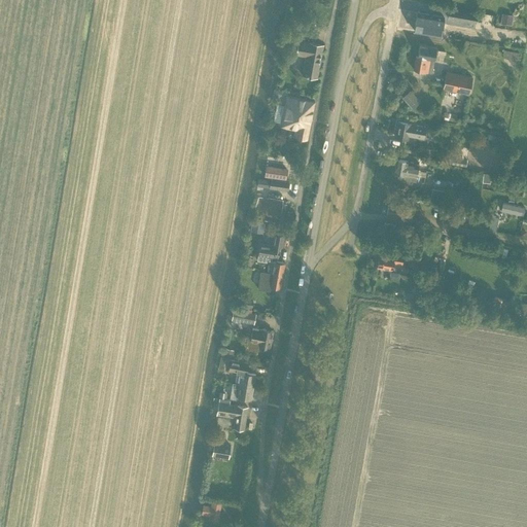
[(418,18),(416,28),(434,31),(437,12),(419,9),(417,18),(418,18)]
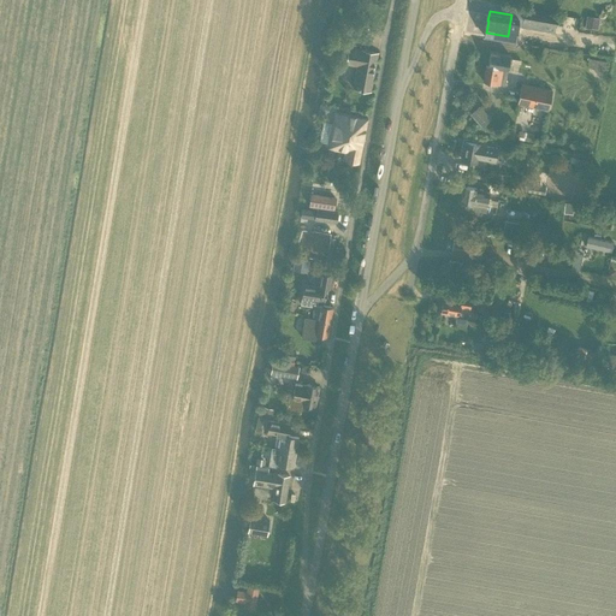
[(560,17),(526,11),(523,21),(557,27),(560,17)]
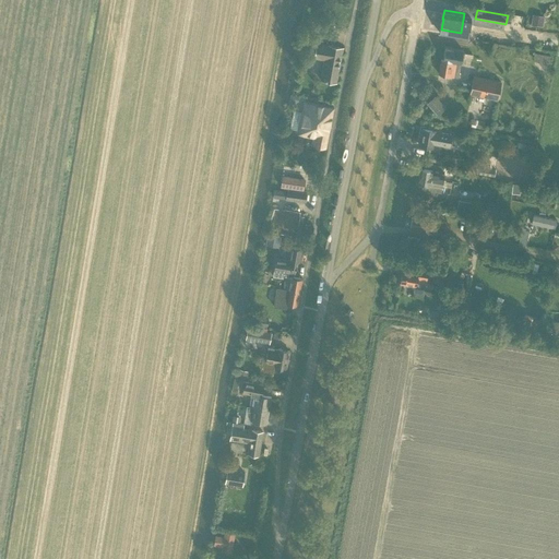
[(532,25),(543,26),(544,16),(533,15),(532,25)]
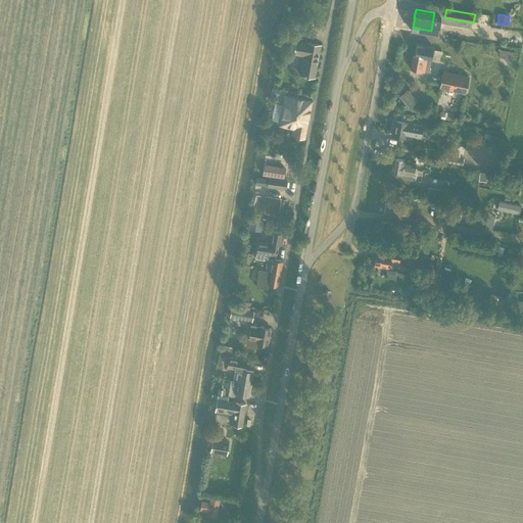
[(303,55),(300,74),(316,77),(321,45),(296,40),(294,54),(303,55)]
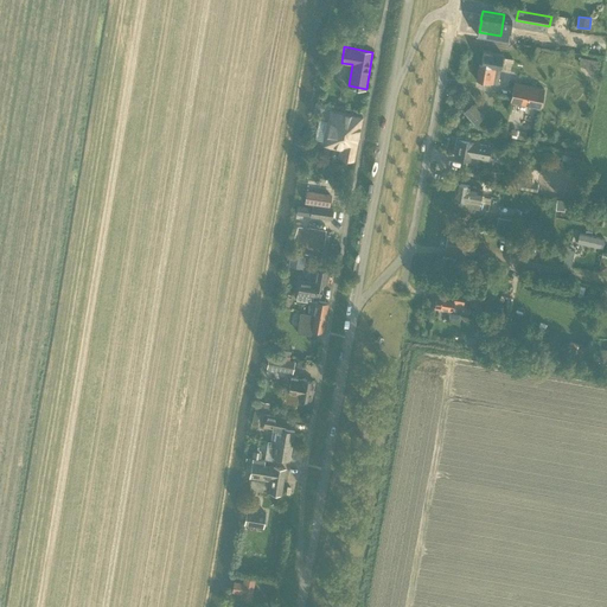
[(479,65),(477,80),(494,83),(498,83),(499,77),(500,69),(503,55),(484,51),(481,65),(479,65)]
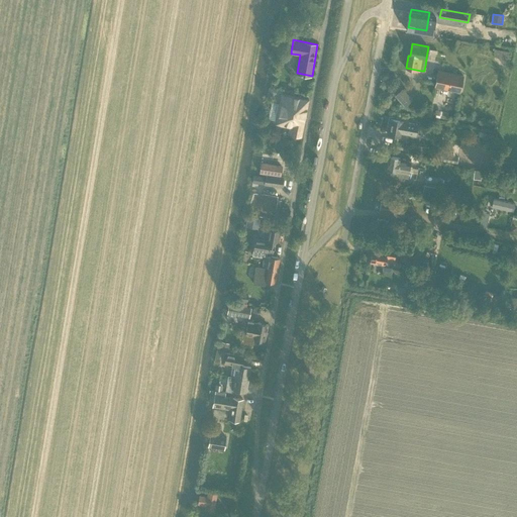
[(511,50),(495,47),(494,56),(500,57),(504,62),(508,63),(511,50)]
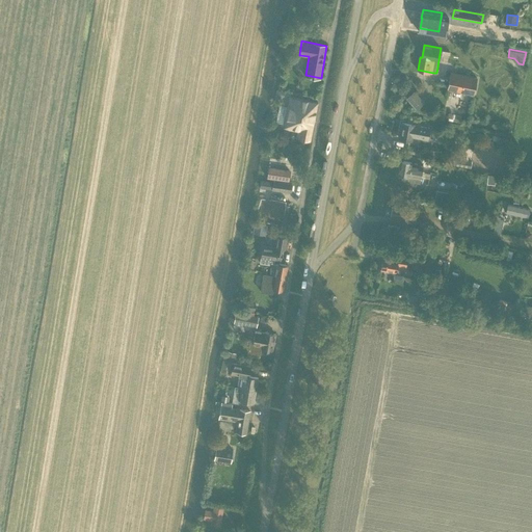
[(477,77),(451,72),(447,90),(474,96),(477,77)]
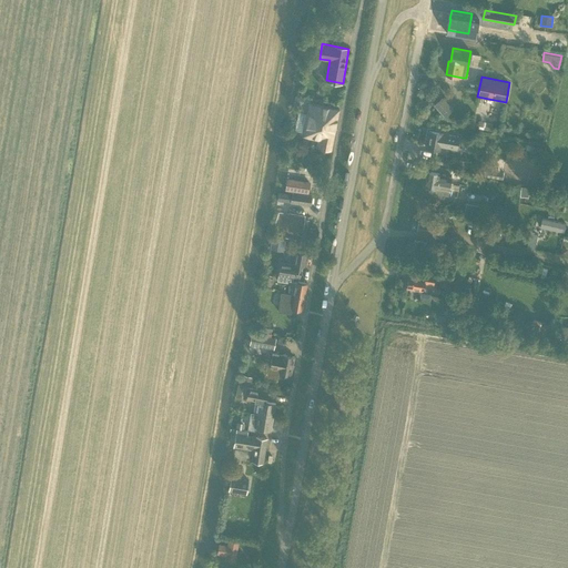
[(296,95),(294,102),(303,104),(305,97),(296,95)]
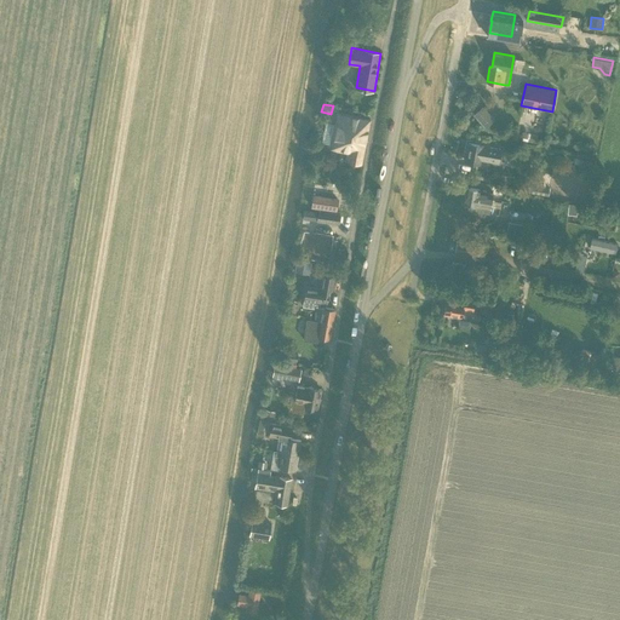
[(484,107),(476,114),(478,118),(488,110),(484,107)]
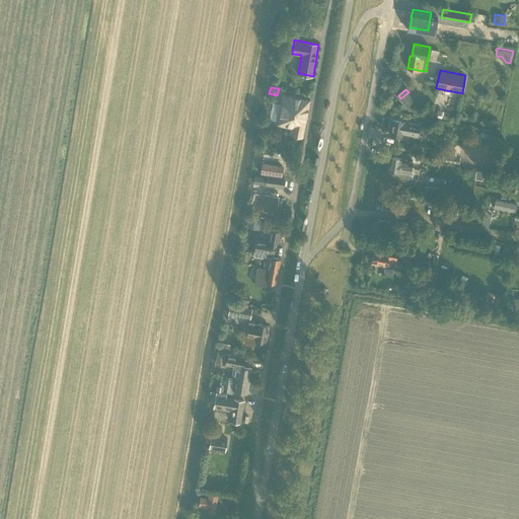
[(310,100),(284,95),(278,122),(286,124),(285,126),(292,128),(291,135),(303,137),(310,100)]
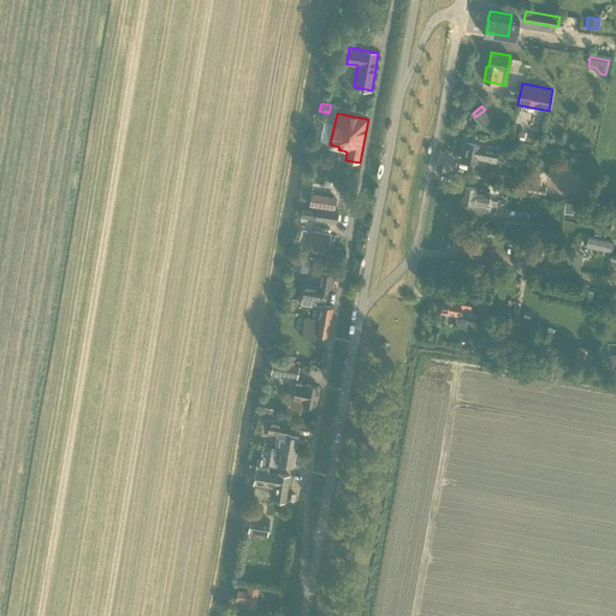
[(496,163),(498,148),(466,142),(462,159),(478,163),(479,160),(496,163)]
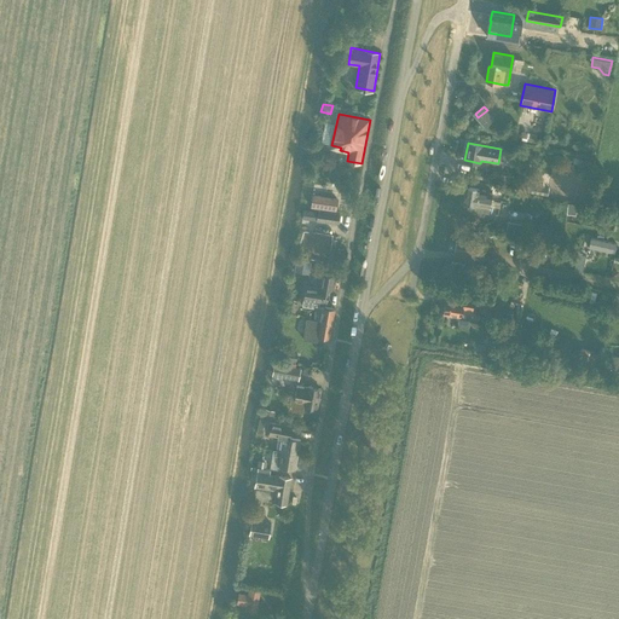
[(472,169),(470,177),(482,179),(484,171),(472,169)]
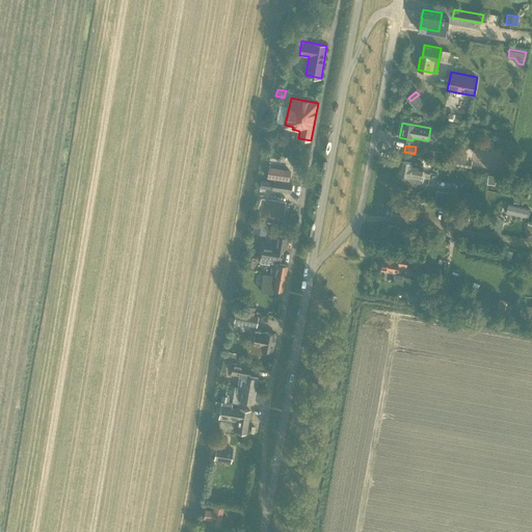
[(429,149),(428,156),(436,158),(437,151),(429,149)]
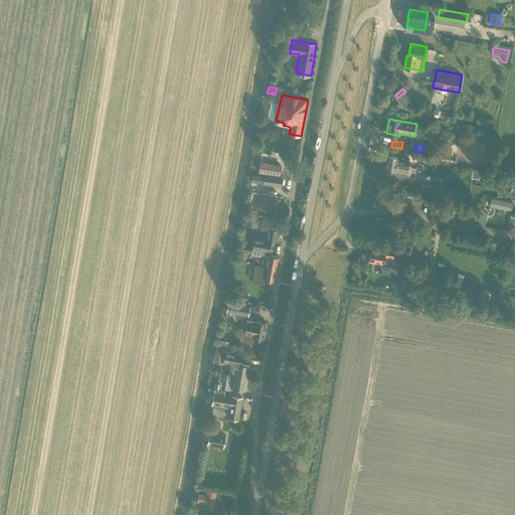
[(398,157),(393,156),(388,155),(385,169),(390,170),(389,175),(406,178),(409,162),(409,160),(398,158),(398,157)]
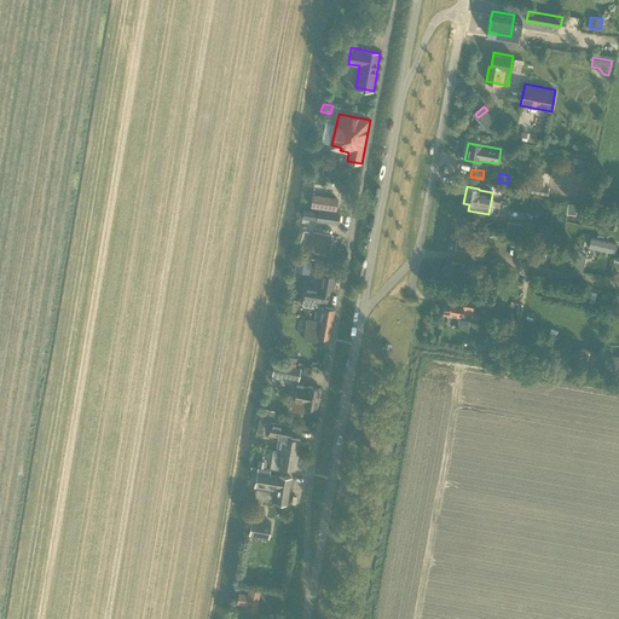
[(339,197),(313,195),(312,208),(337,210),(339,197)]
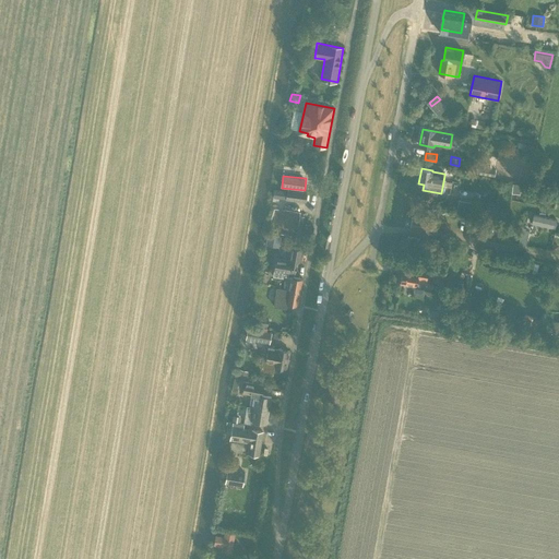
[(513,183),(512,191),(521,192),(522,185),(513,183)]
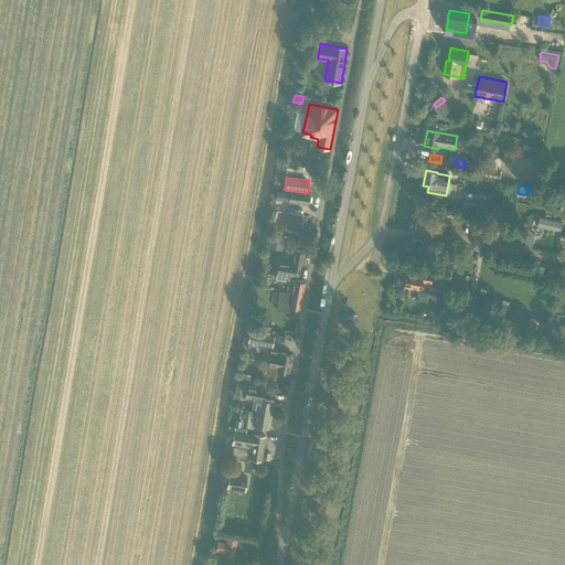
[(289,192),(278,191),(277,200),(288,201),(289,192)]
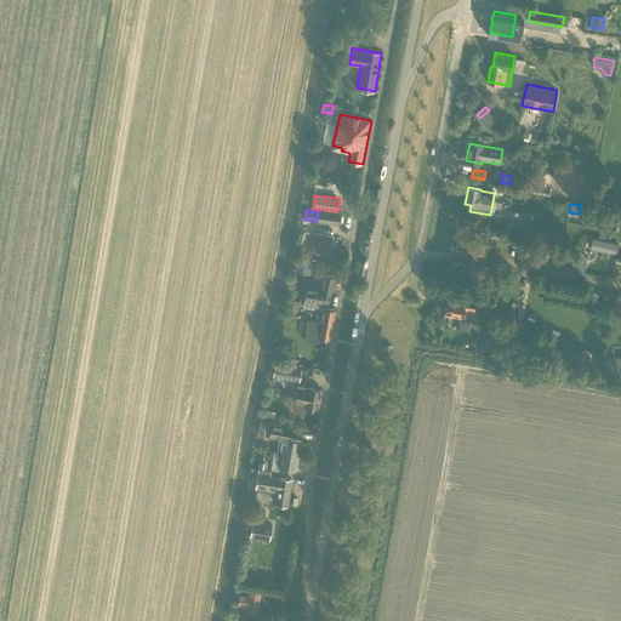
[(340,226),(341,216),(319,212),(318,222),(340,226)]
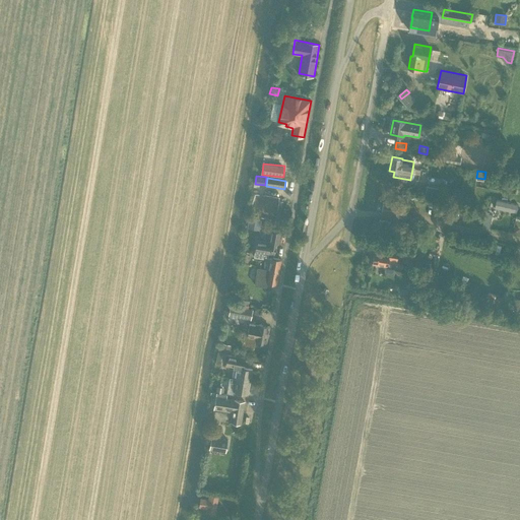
[(427,187),(426,194),(437,197),(439,189),(427,187)]
